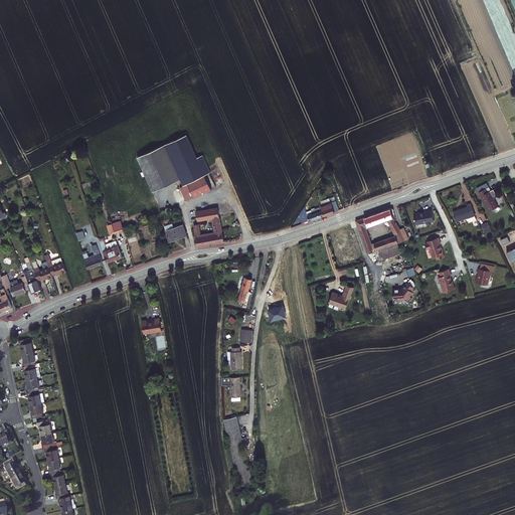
[(514,31),(503,36),(514,65),(514,31)]
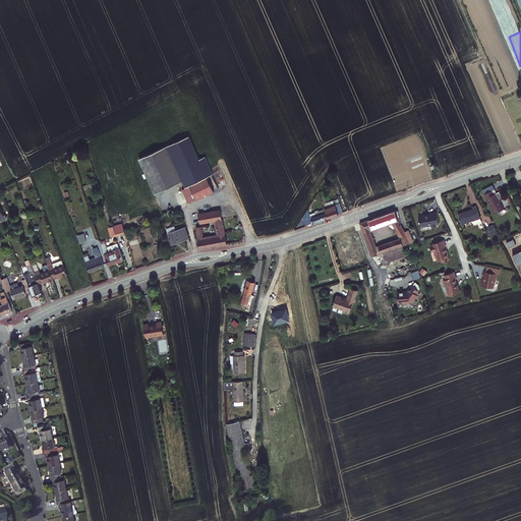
[(217,189),(210,175),(215,173),(216,172),(208,155),(201,158),(190,134),(169,146),(185,179),(189,186),(185,188),(191,201),(196,199),(199,198),(199,197),(217,189)]
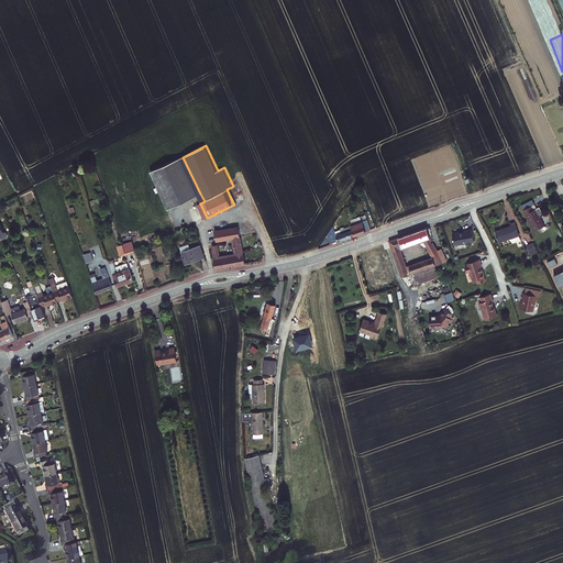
[(183,157),(153,172),(170,208),(200,194),(183,157)]
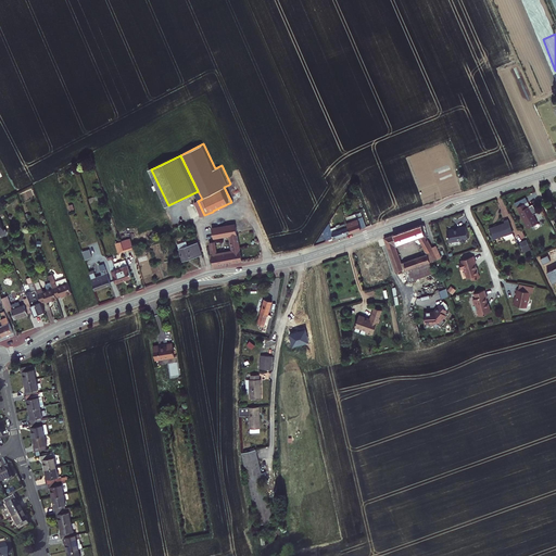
[(237,200),(229,185),(224,187),(231,202),(237,200)]
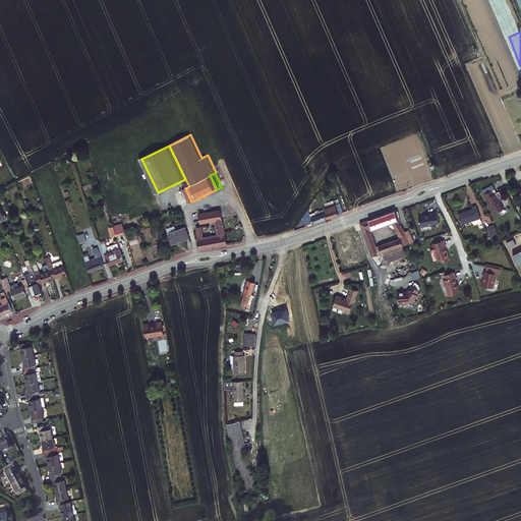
[(491,190),(483,194),(493,214),(503,209),(499,200),(503,199),(499,191),(496,193),(493,194),(491,190)]
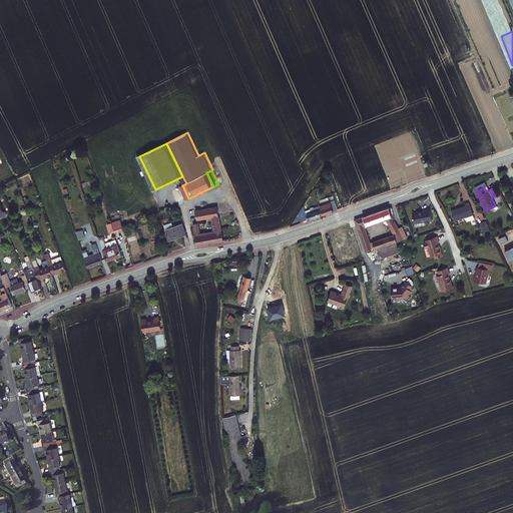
[(342,207),(341,204),(337,205),(335,200),(320,205),(324,214),(340,208),(342,207)]
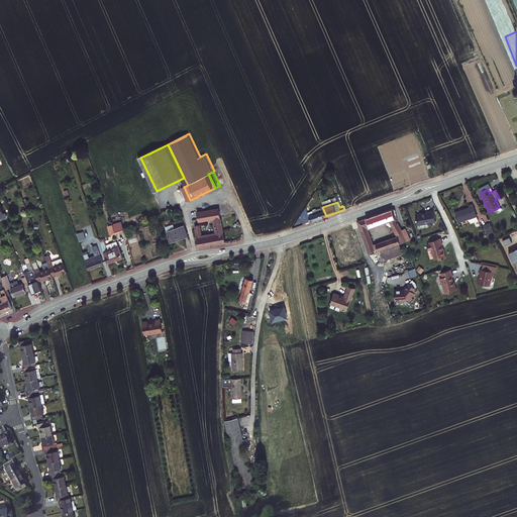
[(457,225),(477,217),(472,206),(467,208),(468,210),(453,216),(457,225)]
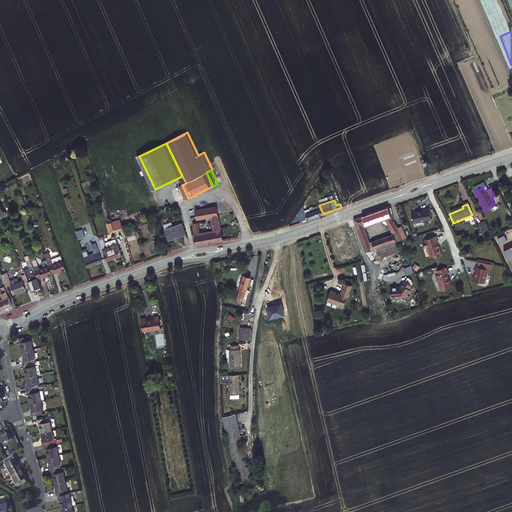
[(223,240),(217,205),(195,209),(197,219),(210,217),(212,231),(208,231),(208,230),(200,232),(199,222),(193,223),(197,245),(223,240)]
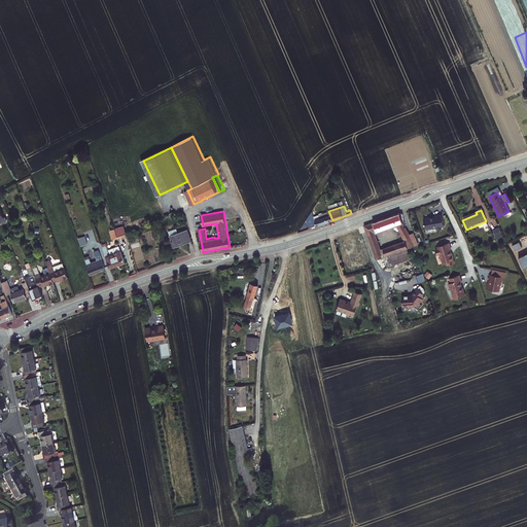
[(317,225),(332,220),(328,211),(322,213),(321,212),(318,213),(319,214),(314,216),(312,213),(306,220),(309,227),(316,225),(317,225)]
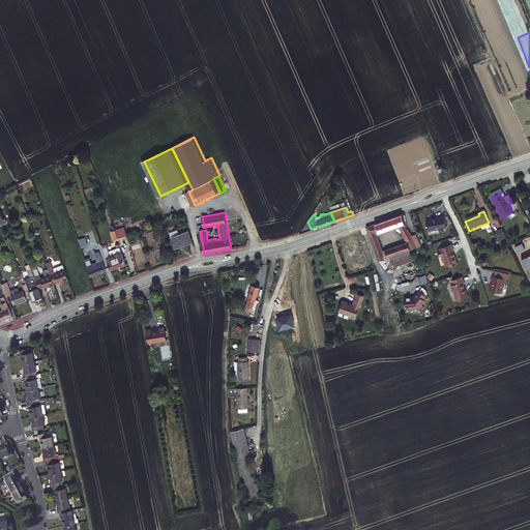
[(415,234),(412,235),(405,222),(407,221),(405,214),(366,227),(378,259),(387,256),(390,268),(413,260),(409,251),(421,245),(415,234)]
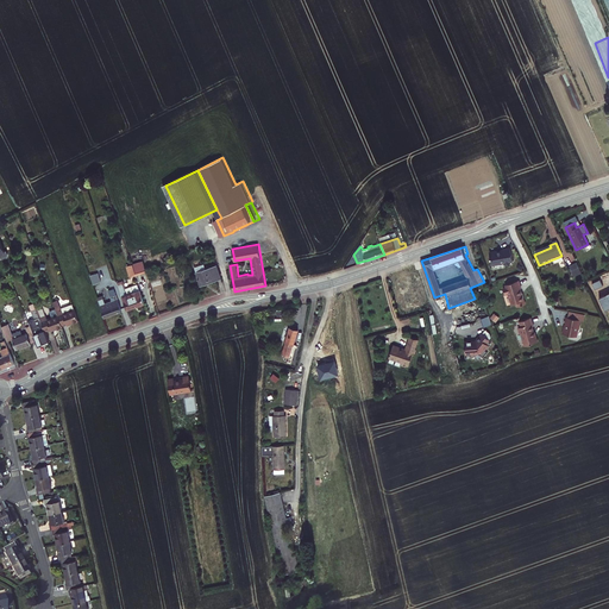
[(509,249),(501,250),(501,251),(495,252),(495,251),(488,252),(490,265),(502,263),(503,265),(508,264),(508,263),(512,262),(509,249)]
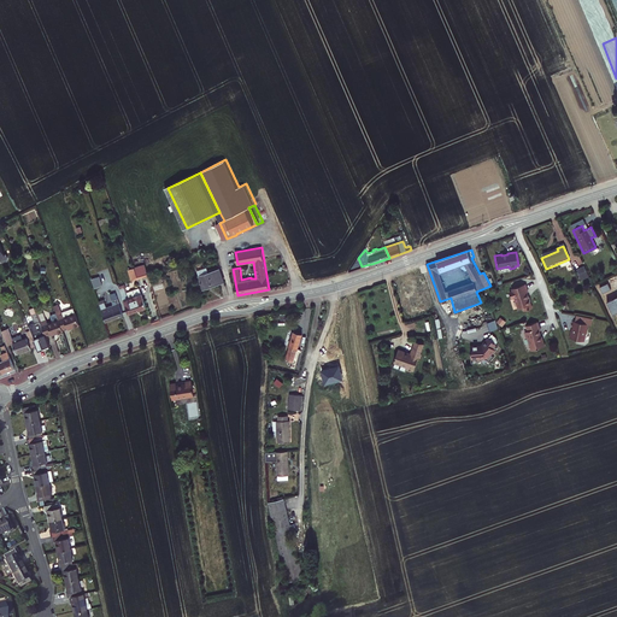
[(145,264),(134,268),(137,278),(148,276),(145,264)]
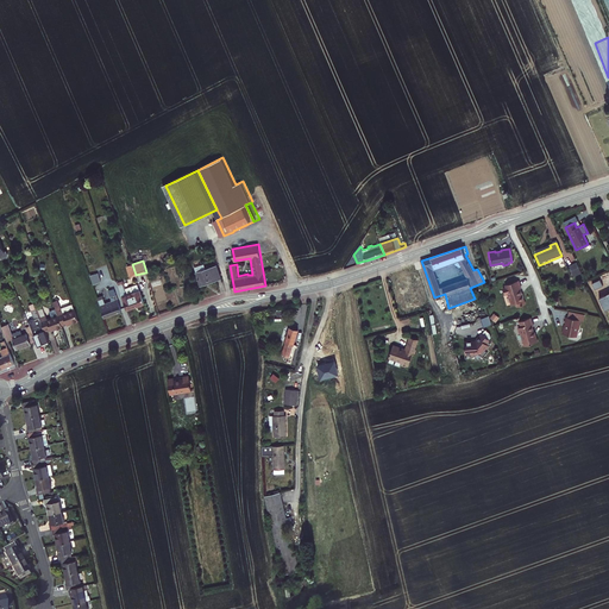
[(579,271),(576,263),(567,267),(571,275),(579,271)]
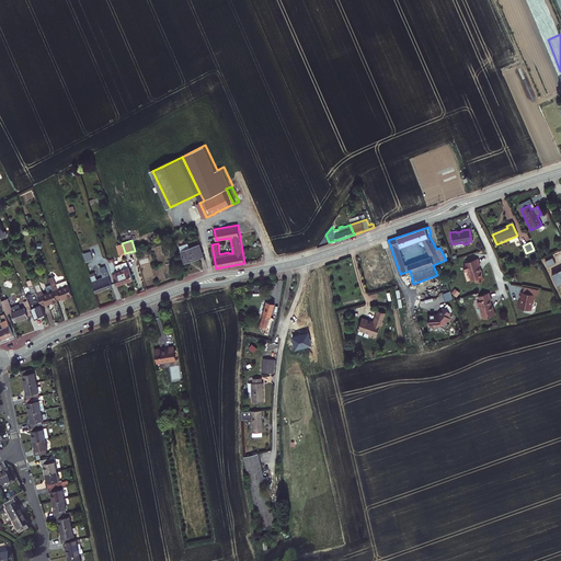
[(204,256),(199,244),(190,248),(187,243),(179,245),(181,250),(180,251),(184,263),(204,256)]
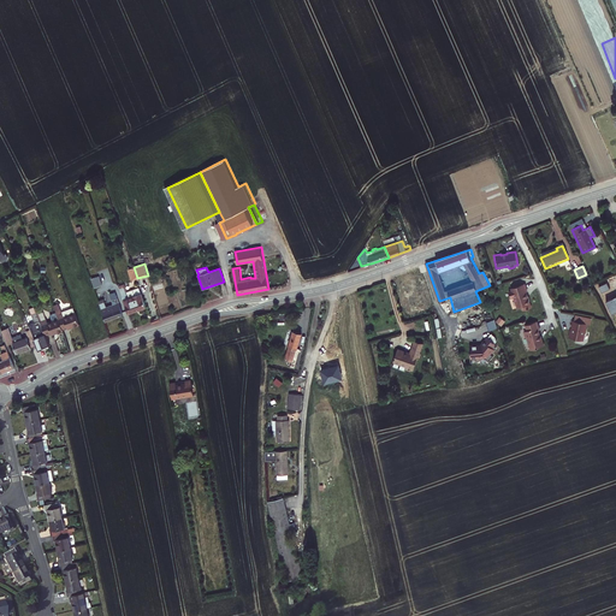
[(92,278),(94,288),(102,284),(99,276),(92,278)]
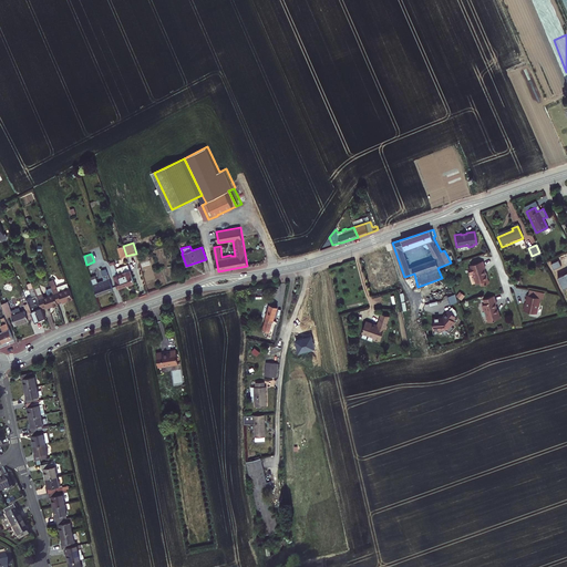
[(134,281),(127,260),(111,266),(119,287),(134,281)]
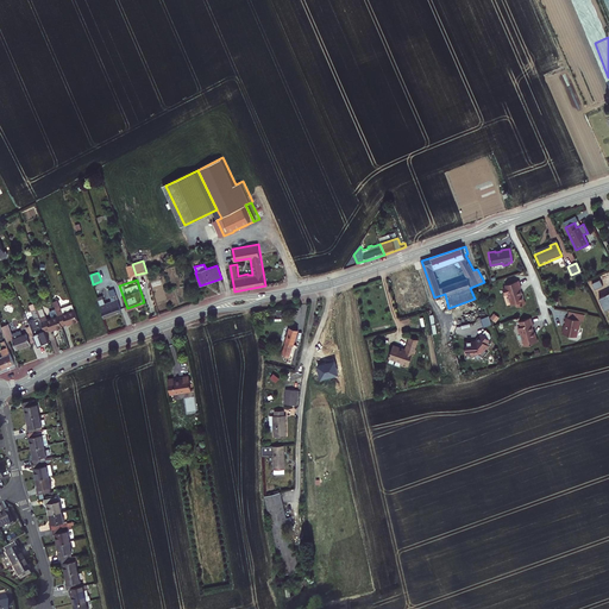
[(519,288),(516,280),(503,284),(503,287),(500,288),(502,294),(506,293),(508,303),(513,302),(514,306),(521,305),(520,297),(519,293),(518,293),(516,288),(519,288)]
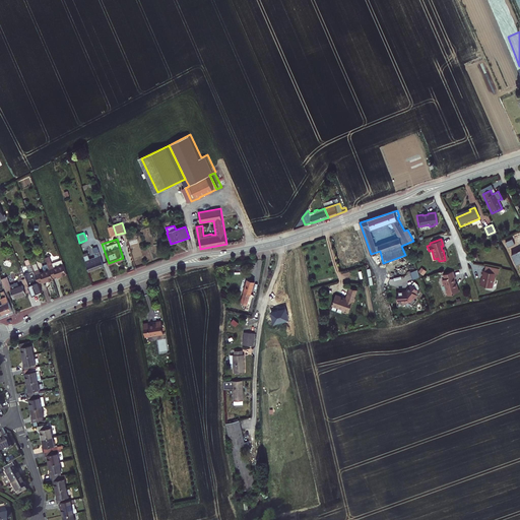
[(106,265),(99,246),(82,251),(88,270),(106,265)]
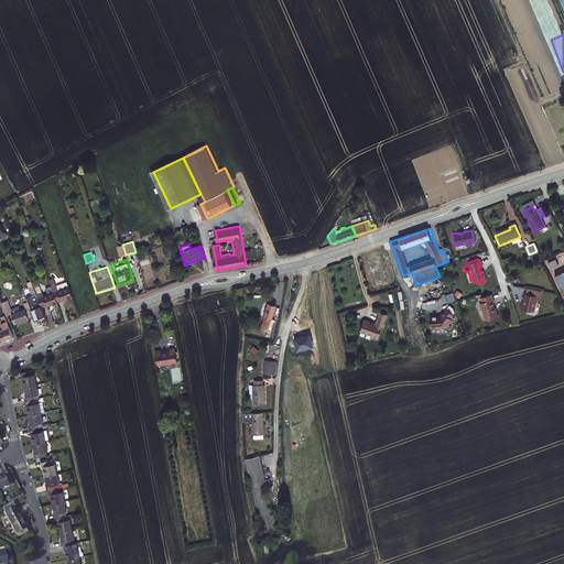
[(76,300),(71,283),(64,285),(64,288),(65,291),(62,292),(61,289),(60,289),(56,280),(52,281),(55,288),(61,304),(65,303),(65,304),(76,300)]
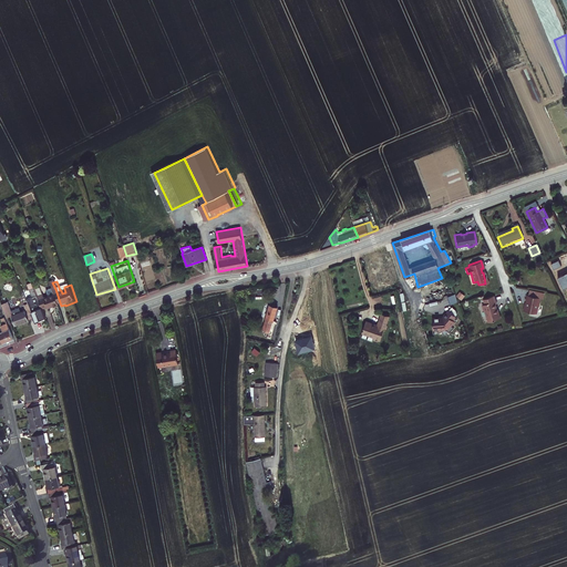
[(61,306),(55,289),(50,291),(52,298),(47,299),(45,297),(44,297),(41,298),(42,302),(47,311),(49,310),(50,311),(62,307),(61,306)]
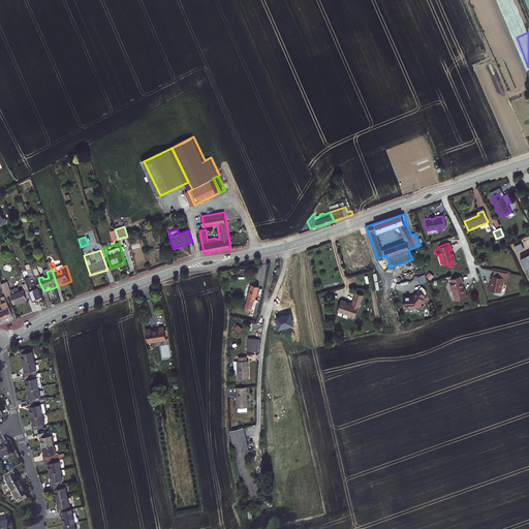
[(503,273),(493,271),(491,276),(492,276),(491,279),(490,278),(487,290),(498,292),(502,280),(503,276),(503,273)]
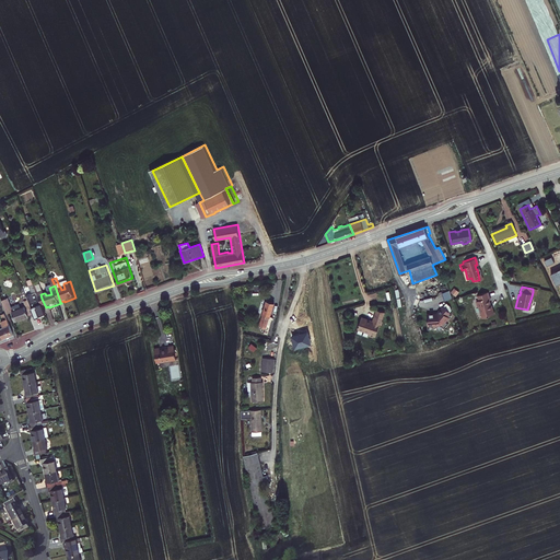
[(486,298),(485,292),(475,295),(476,300),(475,300),(473,301),(475,307),(475,306),(478,318),(490,314),(488,307),(485,298),(486,298)]
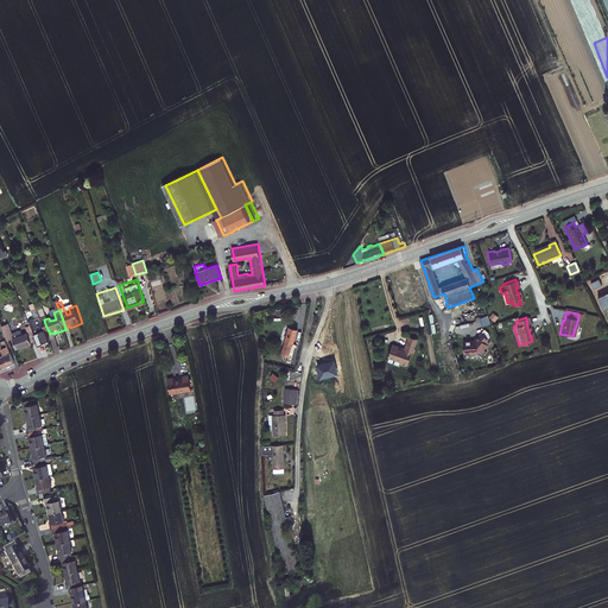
[(54,342),(50,334),(45,324),(42,327),(44,333),(37,335),(39,341),(42,347),(54,342)]
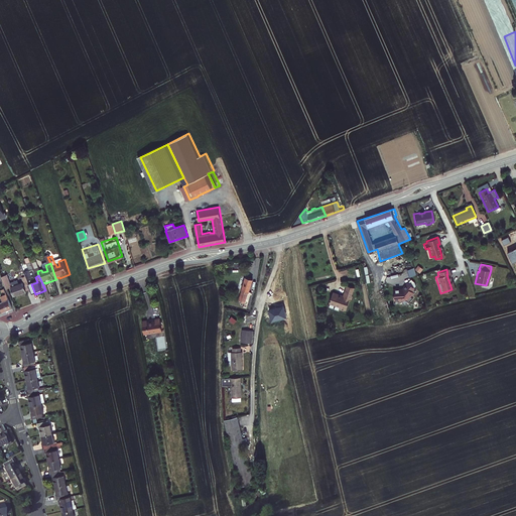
[(14,289),(10,279),(9,276),(5,278),(10,290),(14,289)]
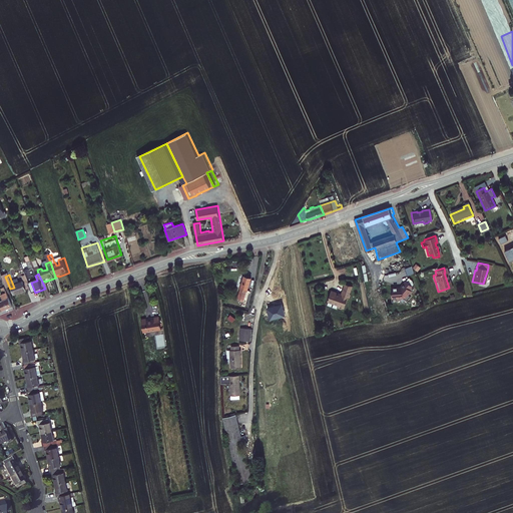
[(251,293),(253,280),(245,279),(240,302),(247,304),(249,293),(251,293)]
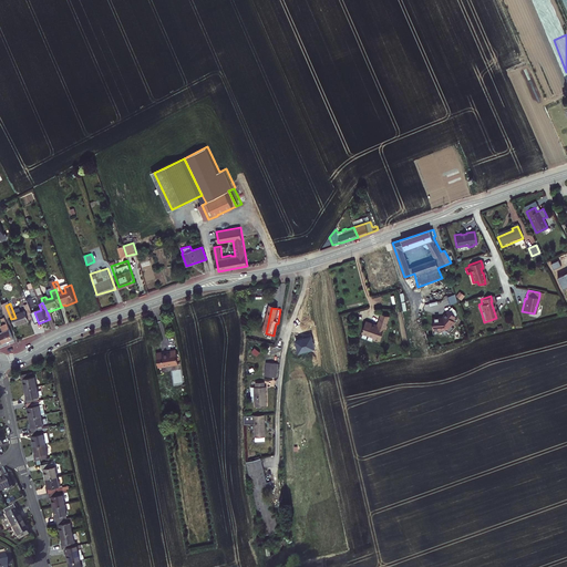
[(19,327),(37,318),(34,312),(33,309),(16,318),(19,327)]
